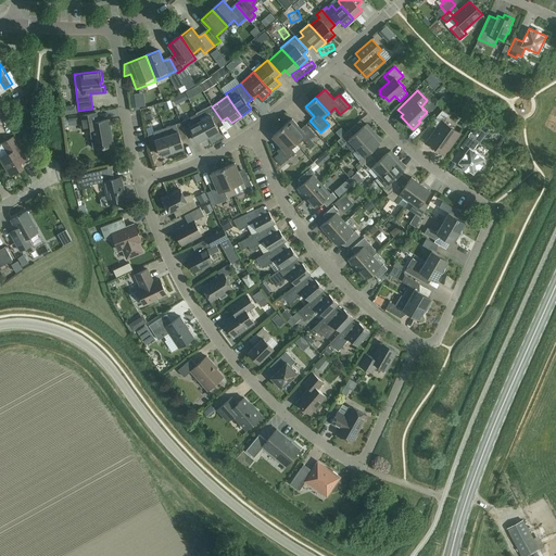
[(200,121),(207,136),(218,130),(215,124),(222,121),(214,110),(209,112),(211,115),(200,121)]
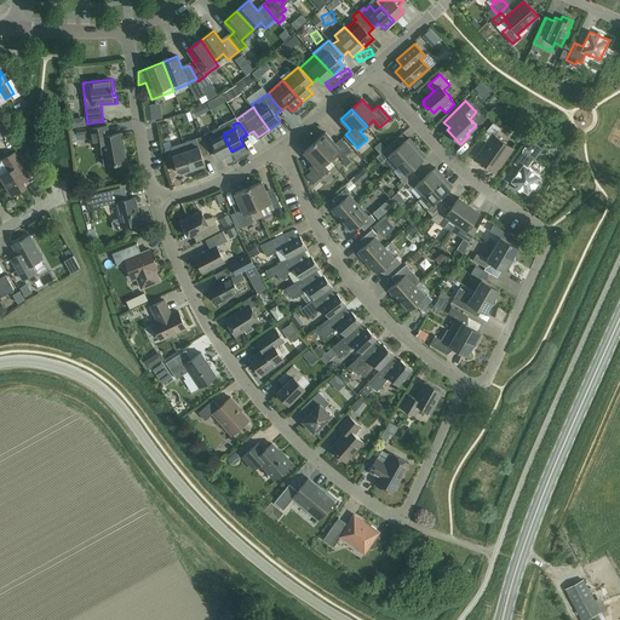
[(267,149),(277,143),(274,137),(287,128),(283,122),(259,137),(267,149)]
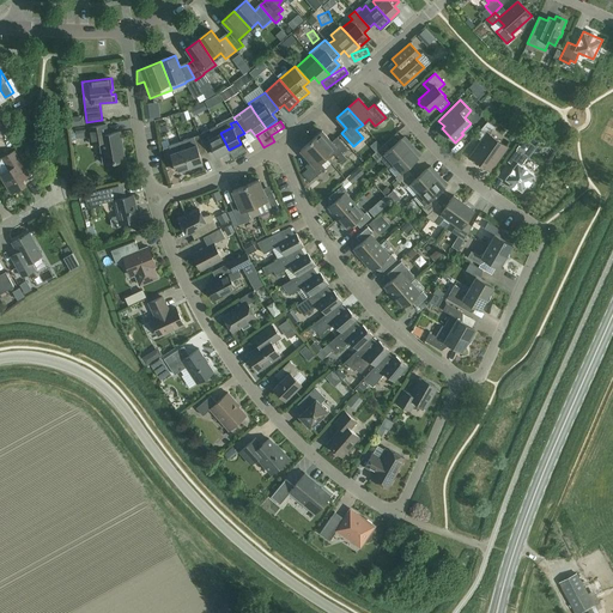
[(474,135),(481,140),(471,156),(490,170),(507,146),(490,134),(495,127),(487,121),(474,135)]
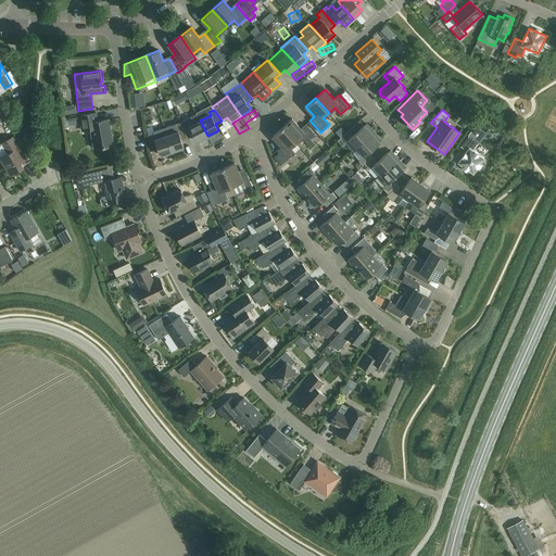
[(90,128),(93,148),(96,148),(98,149),(102,149),(103,147),(113,144),(109,119),(98,121),(96,113),(79,115),(81,130),(90,128)]
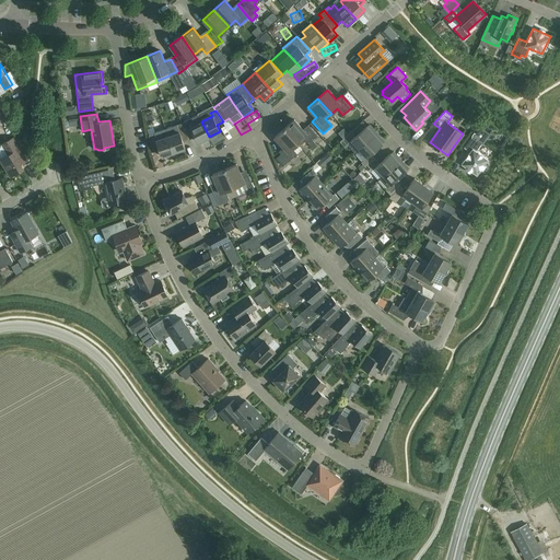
[(284,128),(298,143),(303,138),(313,149),(317,146),(312,140),(317,136),(307,125),(303,129),(294,119),(284,128)]
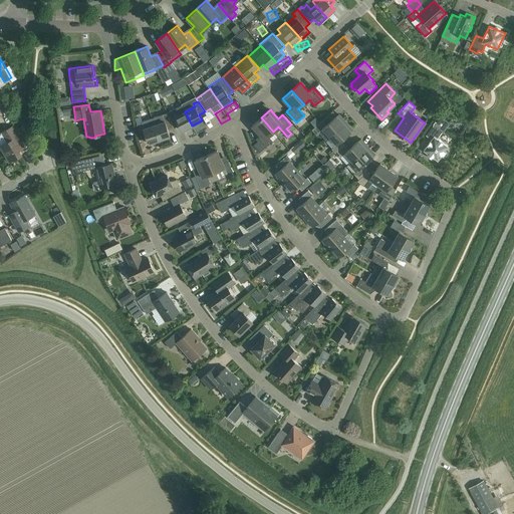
[(182,131),(192,125),(185,111),(175,116),(174,113),(169,116),(174,127),(179,124),(182,131)]
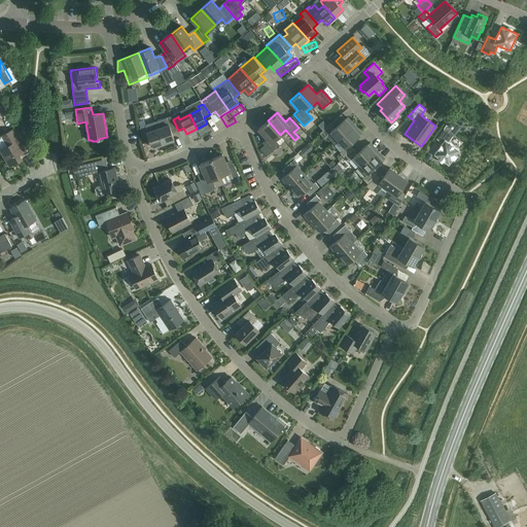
[(172,133),(178,131),(173,119),(171,115),(155,121),(163,143),(174,140),(172,133)]
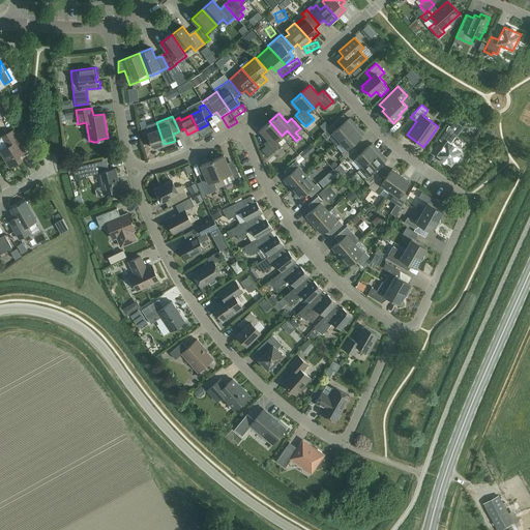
[(333,134),(340,141),(354,127),(356,125),(350,118),(347,120),(347,119),(336,128),(332,124),(321,134),(327,140),(333,134)]
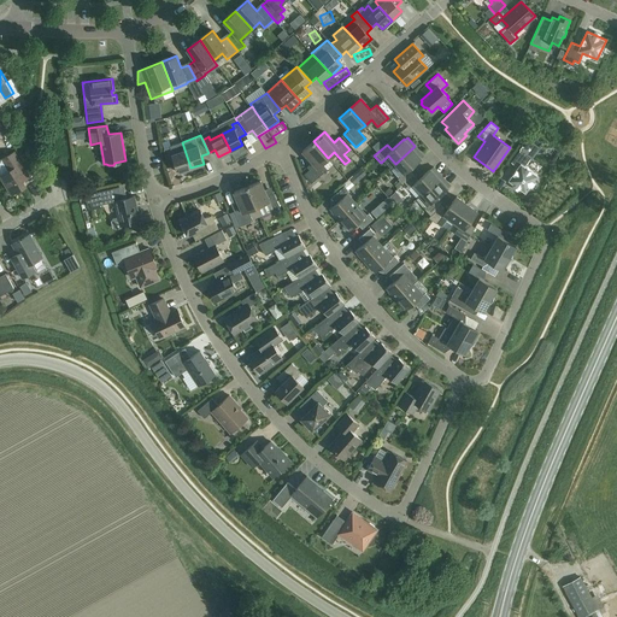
[(509,180),(526,193),(538,175),(524,166),(530,158),(532,159),(540,147),(529,140),(522,151),(521,150),(511,163),(517,168),(509,180)]
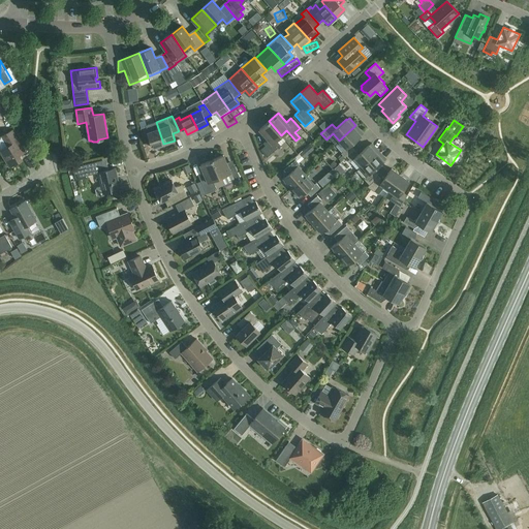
[(276,139),(281,135),(269,121),(259,129),(268,138),(262,143),(272,153),(280,145),(276,139)]
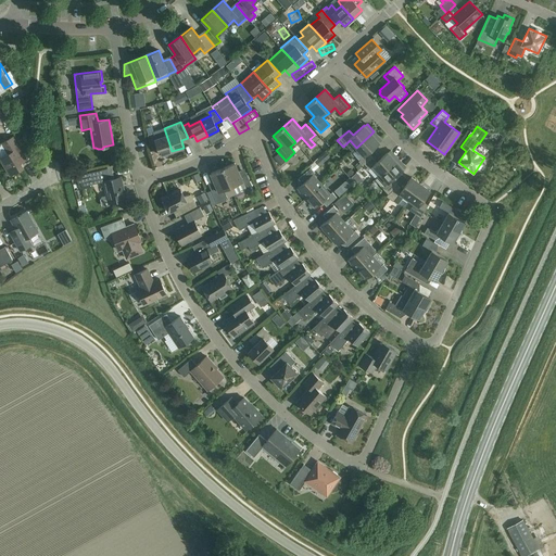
[(161,155),(172,151),(164,128),(147,134),(152,151),(159,149),(161,155)]
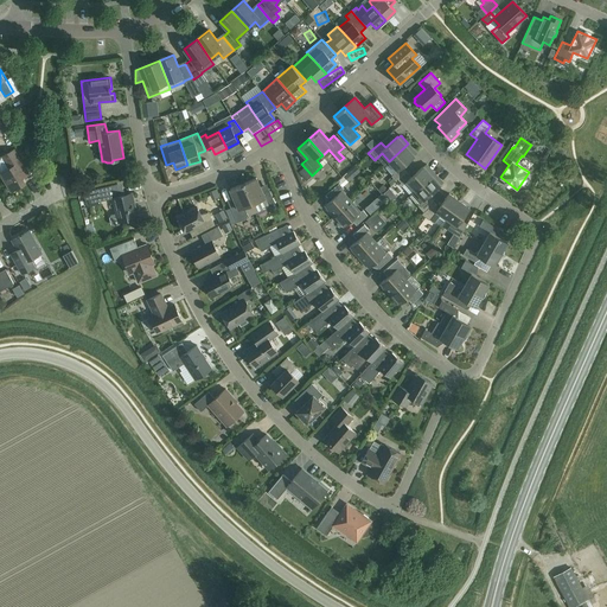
[(391,176),(396,181),(407,171),(403,166),(414,155),(416,153),(408,144),(406,146),(389,161),(397,171),(391,176)]
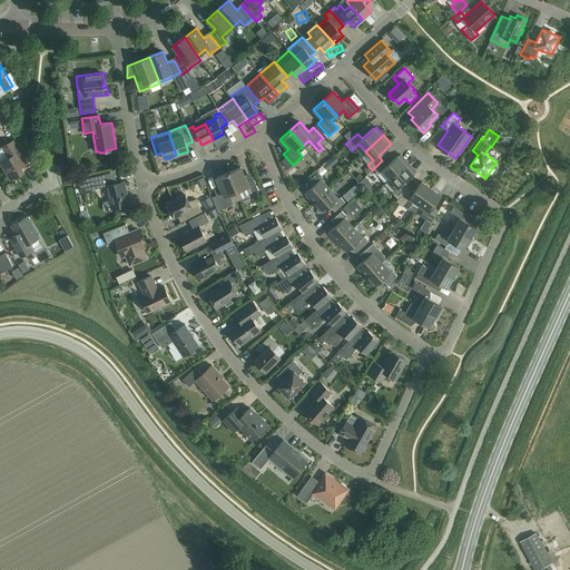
[(0,163),(10,179),(23,172),(21,167),(27,164),(13,140),(2,147),(9,157),(0,163)]
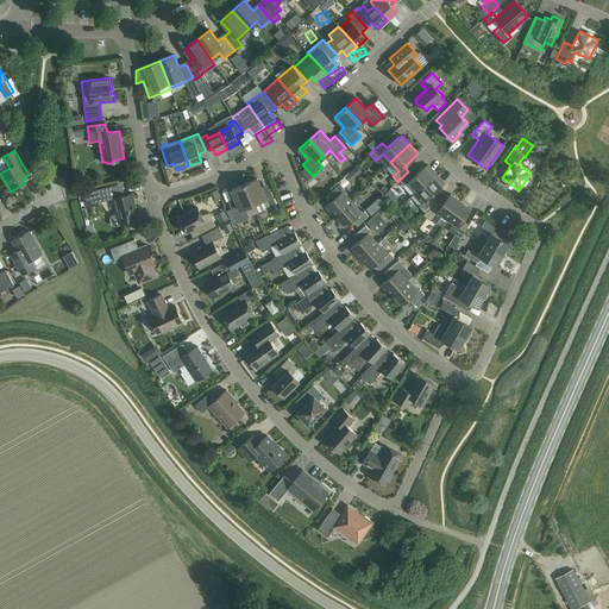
[(413,177),(408,171),(397,182),(402,187),(408,181),(416,190),(433,176),(435,174),(427,165),(425,168),(425,167),(413,177)]
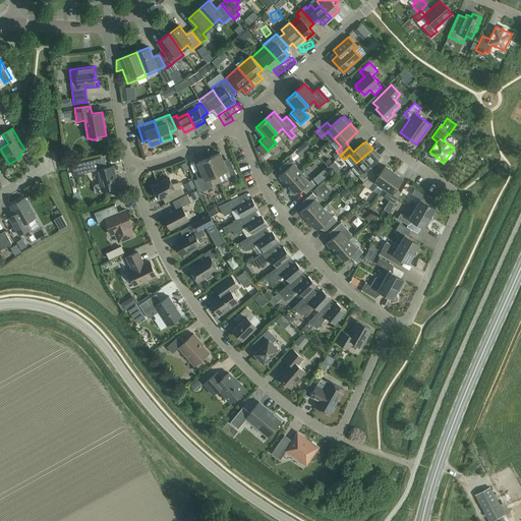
[(370,151),(356,163),(351,168),(363,182),(372,172),(368,167),(378,159),(378,158),(380,157),(372,149),(370,151)]
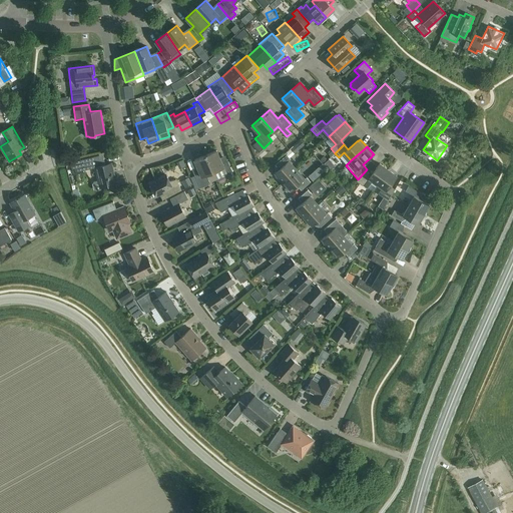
[(205,154),(216,179),(227,174),(226,173),(231,170),(226,158),(221,161),(216,150),(205,154)]
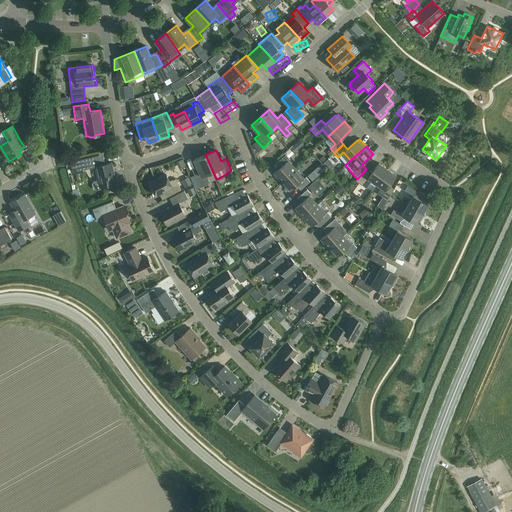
[(294,152),(288,155),(291,161),(297,158),(294,152)]
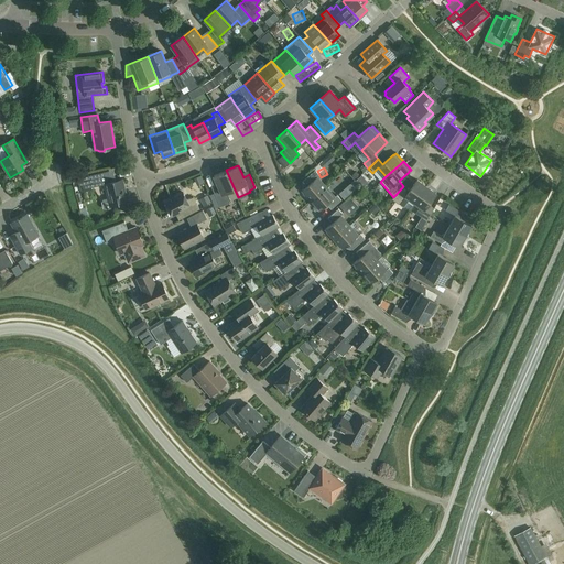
[(226,170),(214,175),(219,187),(213,191),(220,206),(231,202),(230,201),(238,197),(226,170)]
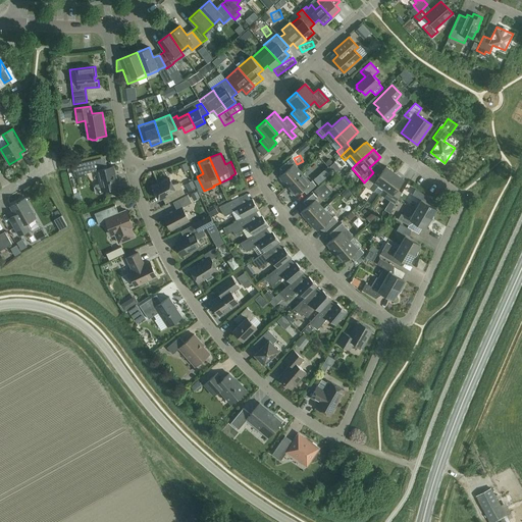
[(286,186),(302,172),(294,163),(296,162),(292,157),(279,168),(283,172),(279,176),(281,178),(280,179),(286,186)]
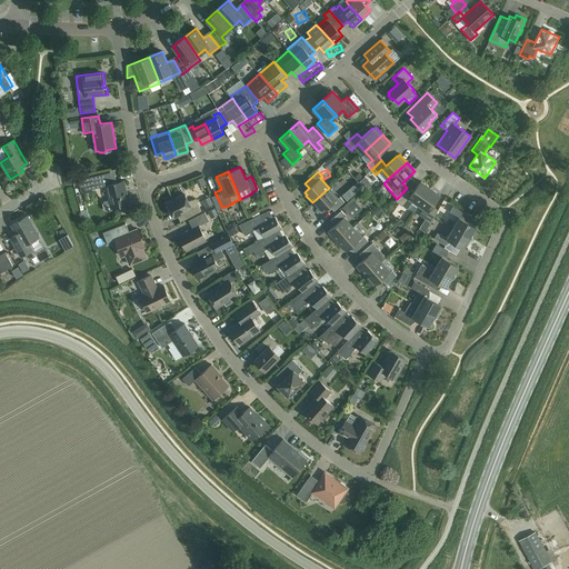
[(111,177),(110,172),(91,177),(92,180),(78,183),(80,192),(106,186),(109,199),(106,200),(103,203),(103,209),(108,211),(112,211),(115,207),(129,203),(123,181),(116,182),(115,176),(111,177)]
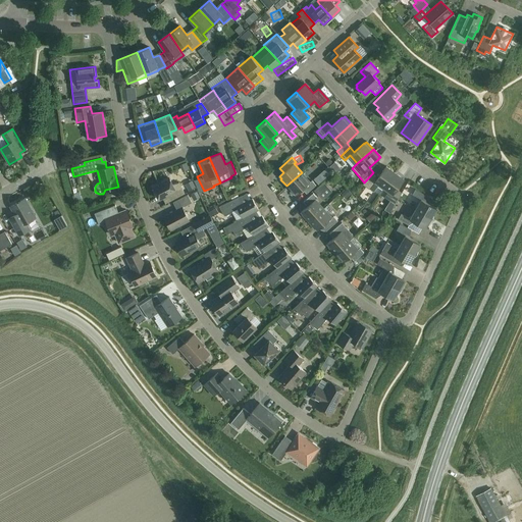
[(335,173),(345,164),(342,161),(332,170),(335,173)]
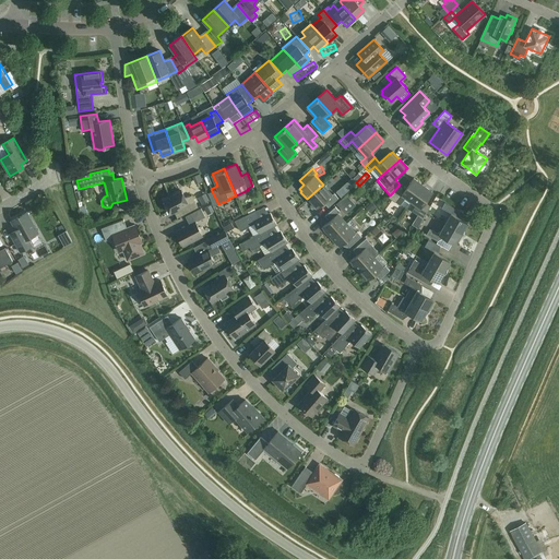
[(406,198),(411,201),(423,185),(414,178),(405,189),(400,185),(390,195),(389,197),(400,205),(406,198)]
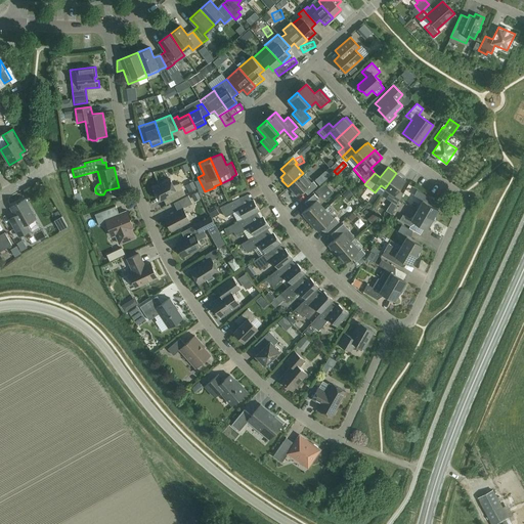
[(303,173),(288,186),(294,193),(295,193),(297,195),(303,189),(307,194),(317,185),(313,181),(311,182),(303,173)]
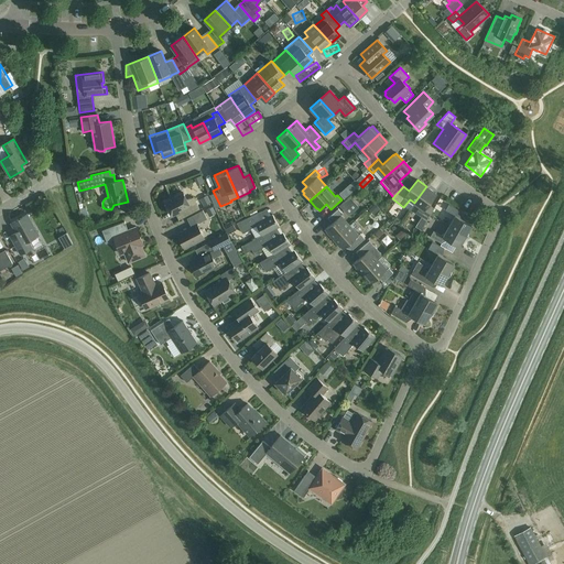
[(436,193),(426,186),(414,203),(420,206),(415,213),(426,220),(434,208),(429,205),(436,193)]
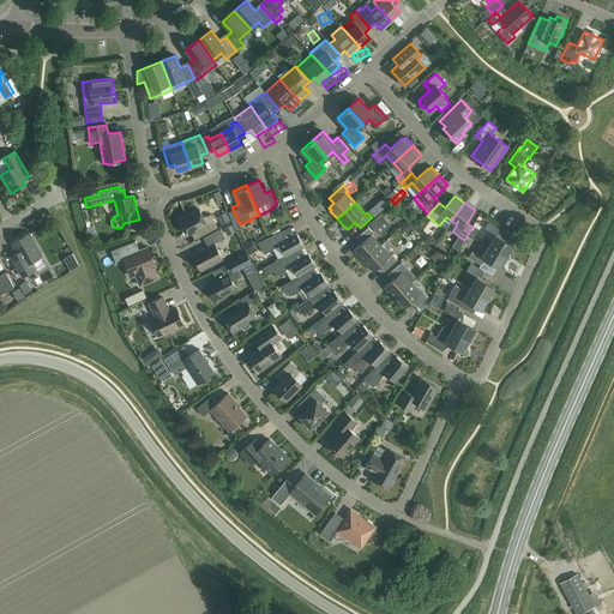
[(179,220),(187,234),(200,227),(204,235),(217,228),(210,215),(204,218),(199,210),(179,220)]
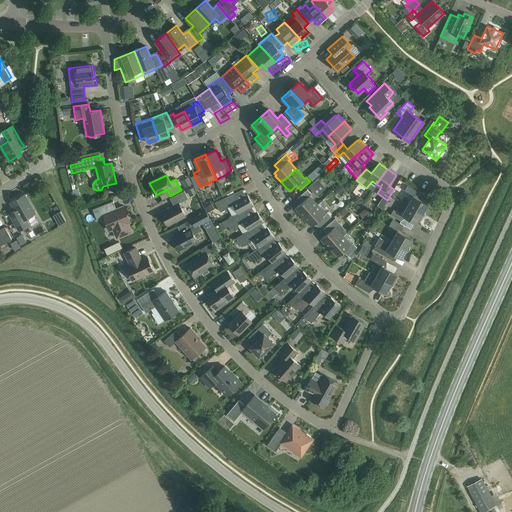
[(326,185),(332,179),(328,175),(322,181),(326,185)]
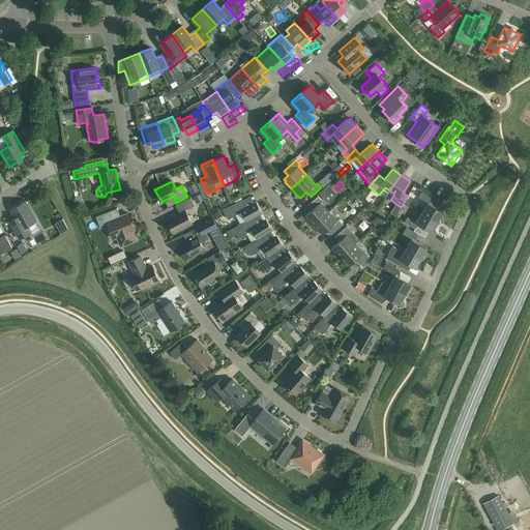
[(421,212),(439,223),(440,222),(442,214),(443,211),(430,203),(433,198),(421,192),(418,197),(428,202),(421,212)]
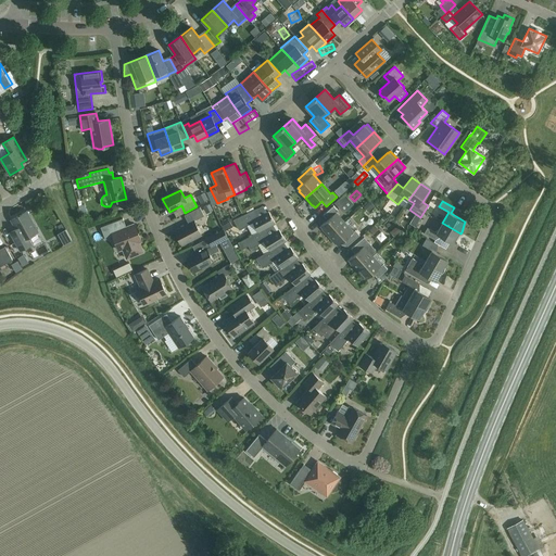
[(328,236),(344,222),(336,212),(338,211),(333,205),(323,215),(327,219),(320,226),(323,228),(321,229),(328,236)]
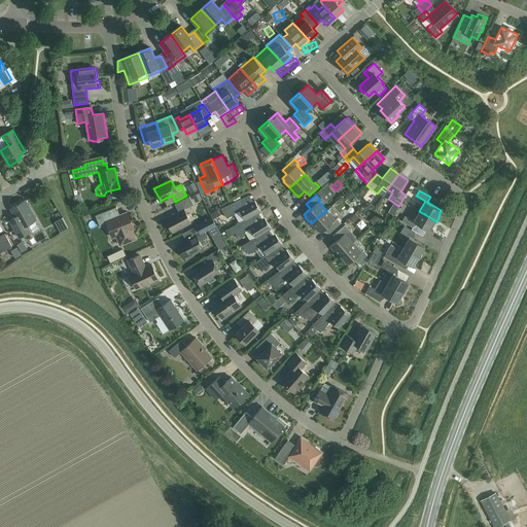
[(172,232),(190,222),(183,209),(194,204),(189,197),(174,204),(178,212),(166,218),(172,232)]
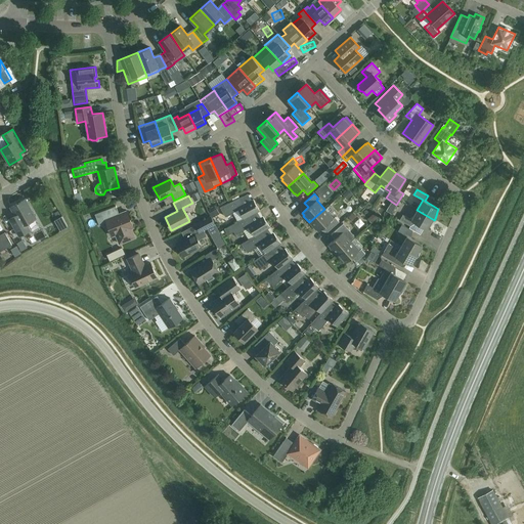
[(250,215),(259,210),(253,199),(243,205),(238,198),(220,207),(225,216),(231,213),(236,222),(244,218),(250,215)]
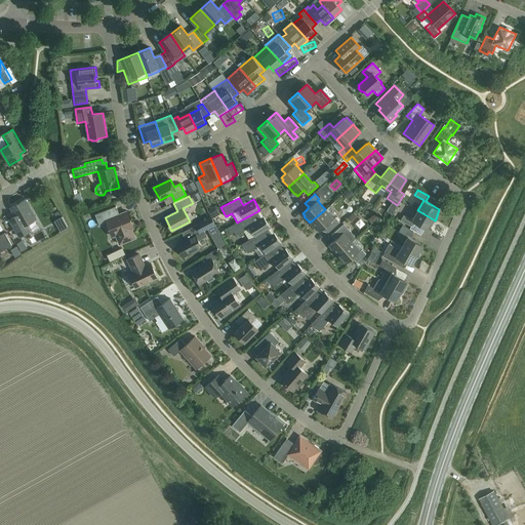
[(36,218),(35,218),(25,199),(10,207),(14,214),(8,218),(18,236),(30,230),(27,224),(36,218)]
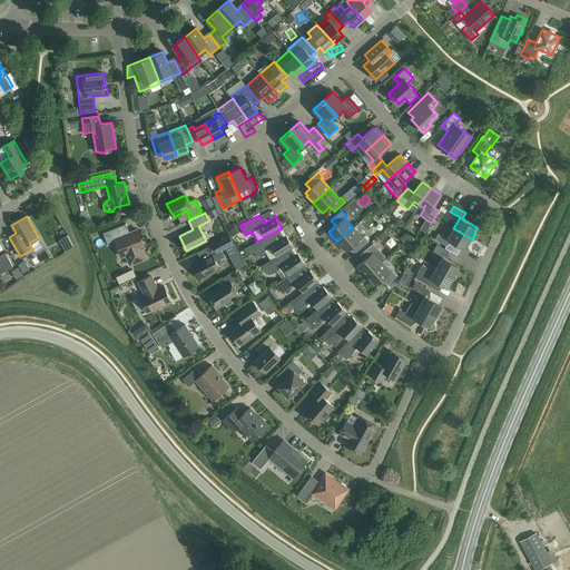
[(143,248),(145,247),(137,229),(129,233),(126,224),(102,233),(108,245),(116,242),(123,256),(127,254),(131,264),(147,258),(143,248)]
